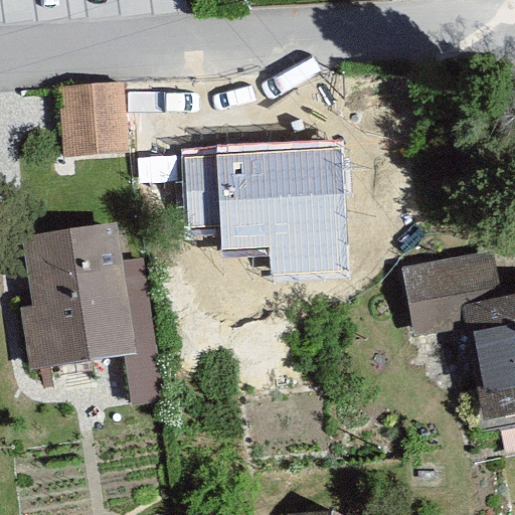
[(127,74),(67,80),(75,152),(135,145),(127,74)]
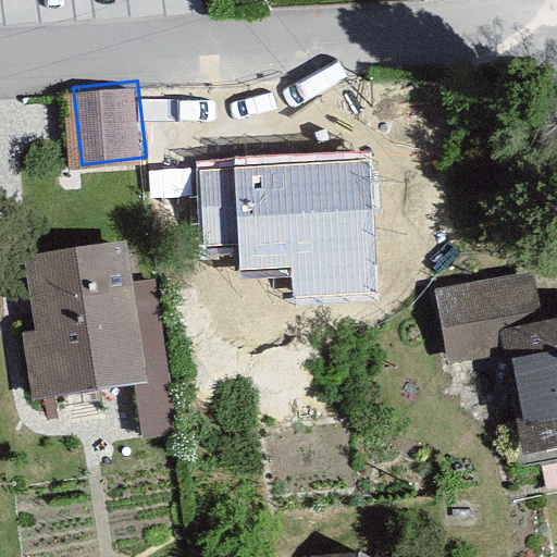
[(372,152),(197,164),(202,247),(240,245),(243,271),(291,268),(293,304),(382,297),(372,152)]
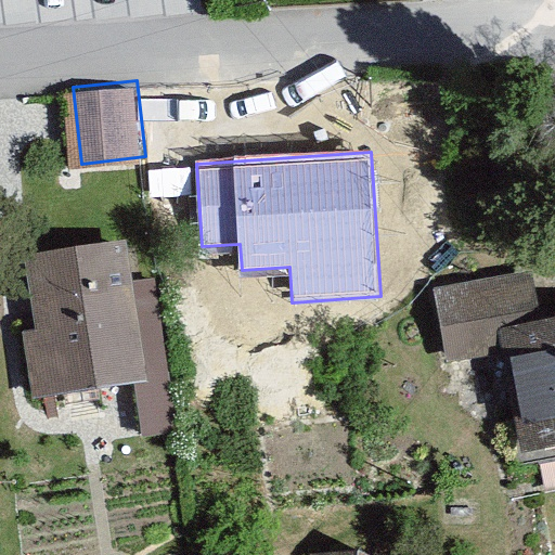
[(126,241),(24,258),(36,330),(21,332),(31,402),(134,384),(147,382),(133,282),(126,241)]
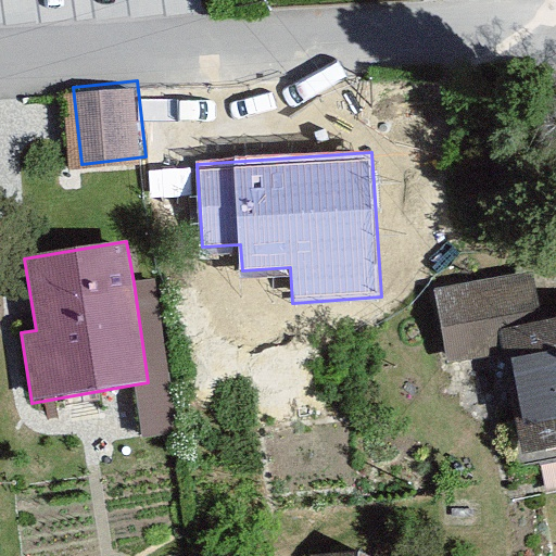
[(503,324),(543,317),(535,273),(436,288),(447,363),(507,354),(503,324)]
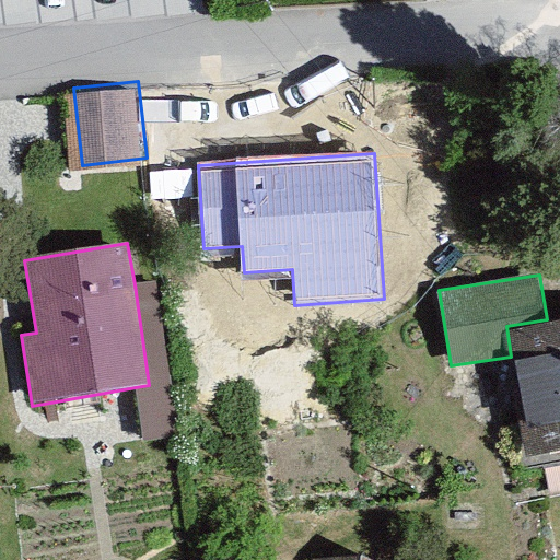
[(136,387),(144,443),(179,438),(156,281),(135,284),(149,385),(136,387)]
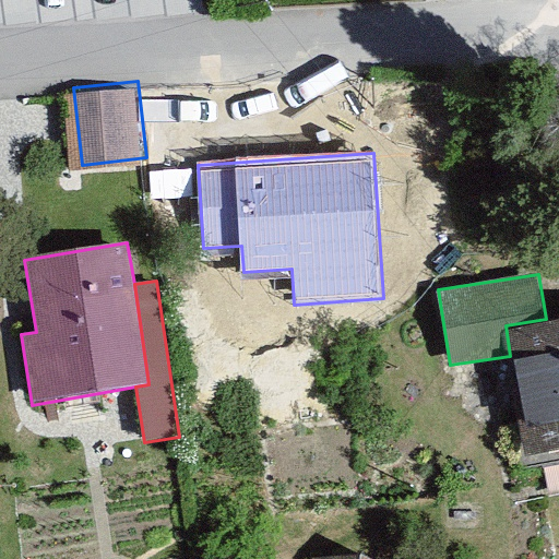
[(558,316),(546,319),(506,325),(510,356),(532,450),(558,444),(558,316)]
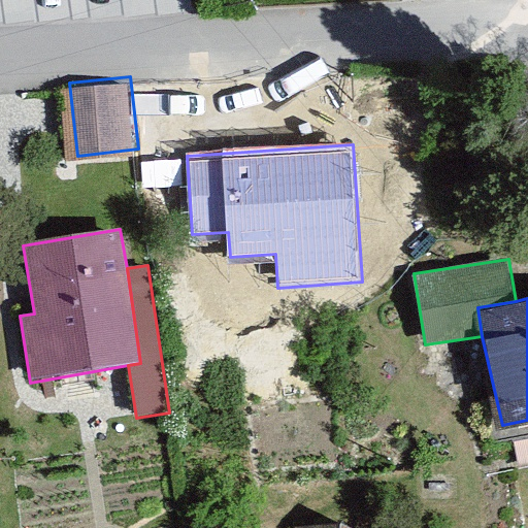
[(322,514),(319,527),(387,527),(388,527),(322,514)]
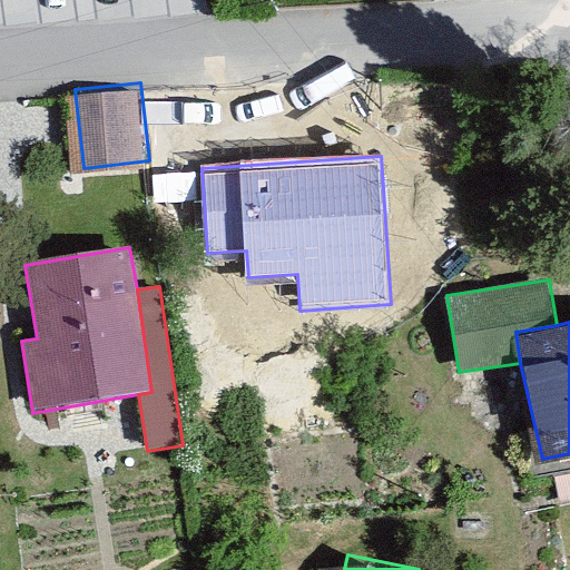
All buildings are outlined.
